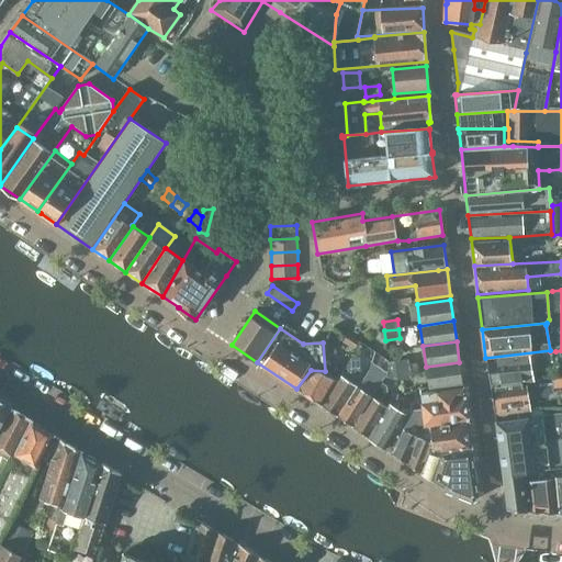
[(550,351),(550,350),(485,358),(490,384),(532,381),(531,369),(558,367),(555,351),(550,351)]
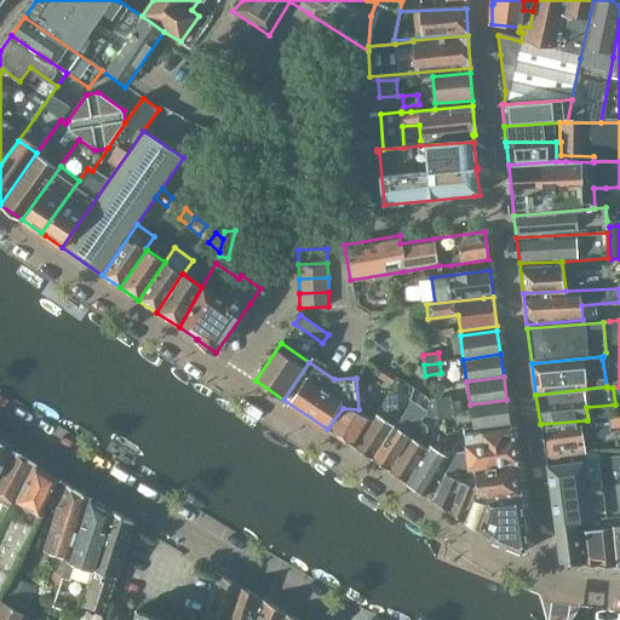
[(378,411),(392,411),(400,409),(397,396),(391,392),(378,411)]
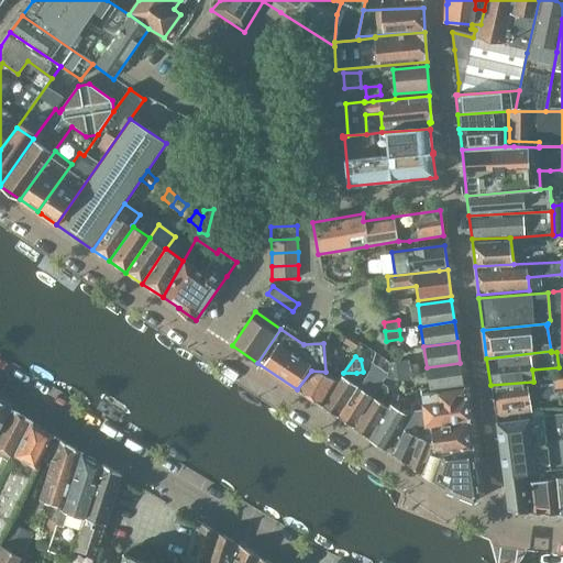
[(331,368),(333,363),(324,359),(326,372),(311,371),(297,389),(321,406),(342,376),(331,368)]
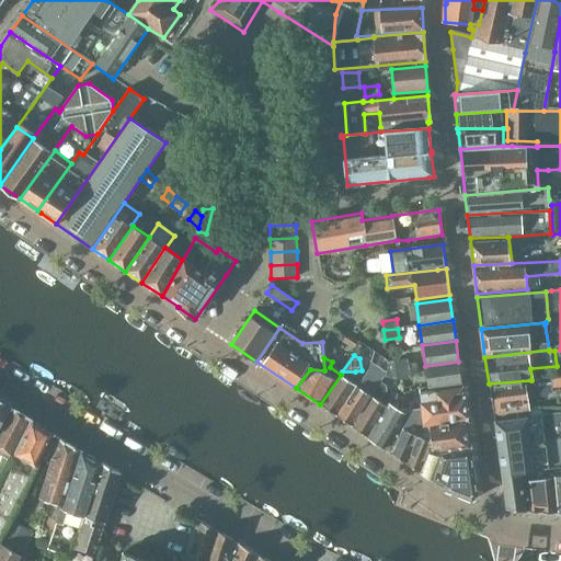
[(395,362),(396,370),(410,368),(409,359),(395,362)]
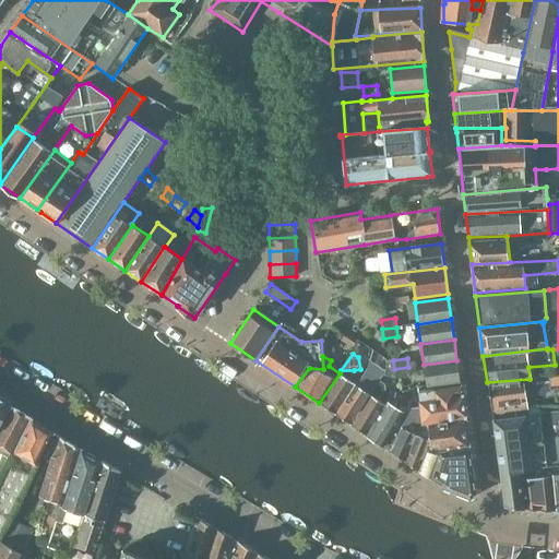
[(352,426),(370,395),(385,371),(370,360),(367,369),(356,385),(336,415),(352,426)]
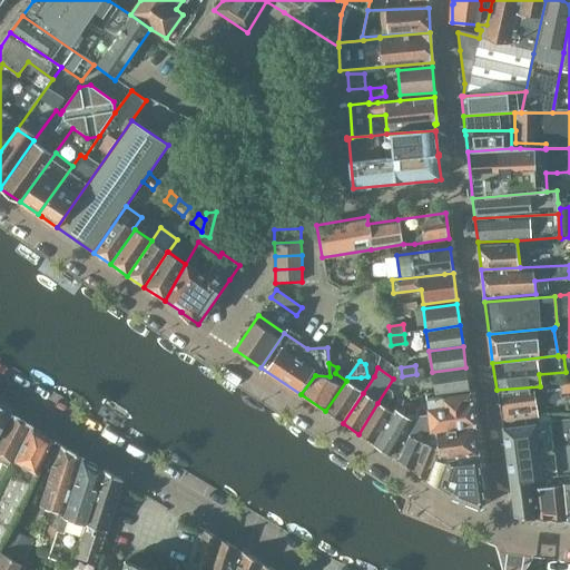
[(465,367),(432,372),(434,394),(469,390),(465,367)]
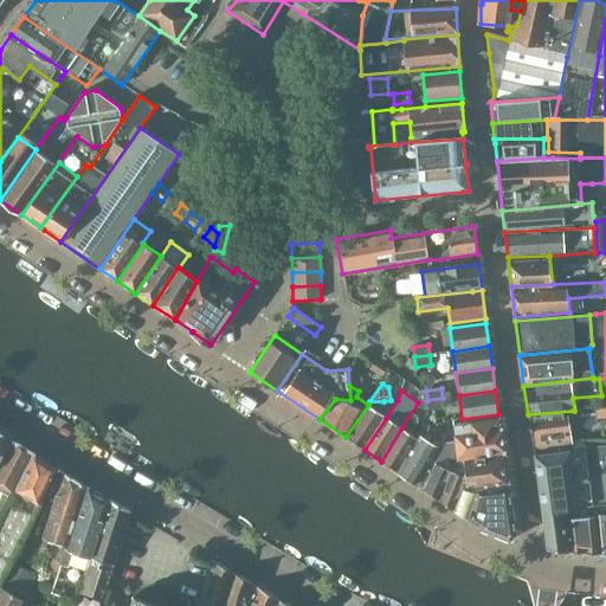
[(443,398),(427,400),(429,411),(444,408),(443,398)]
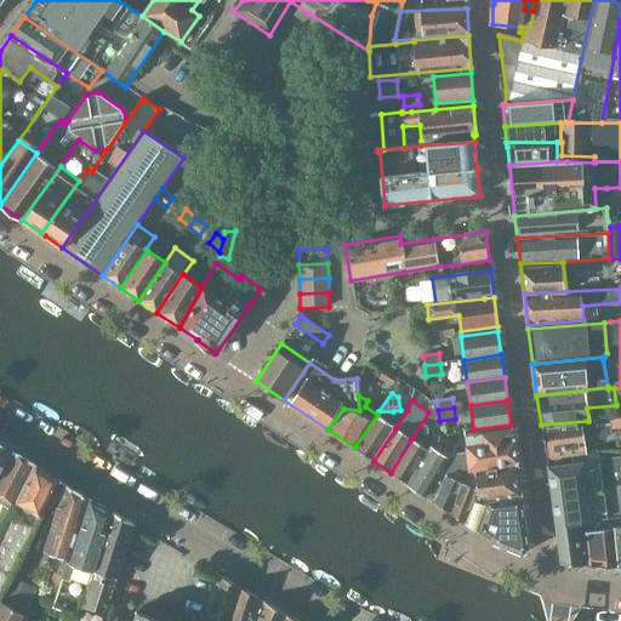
[(393,415),(393,411),(379,411),(377,415),(354,448),(374,461),(396,428),(387,422),(393,415)]
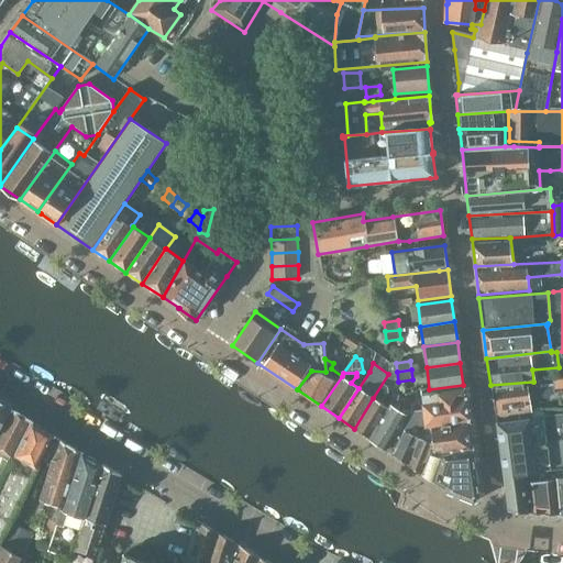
[(533,382),(490,385),(495,417),(530,411),(528,394),(532,393),(533,397),(554,394),(553,381),(533,382)]
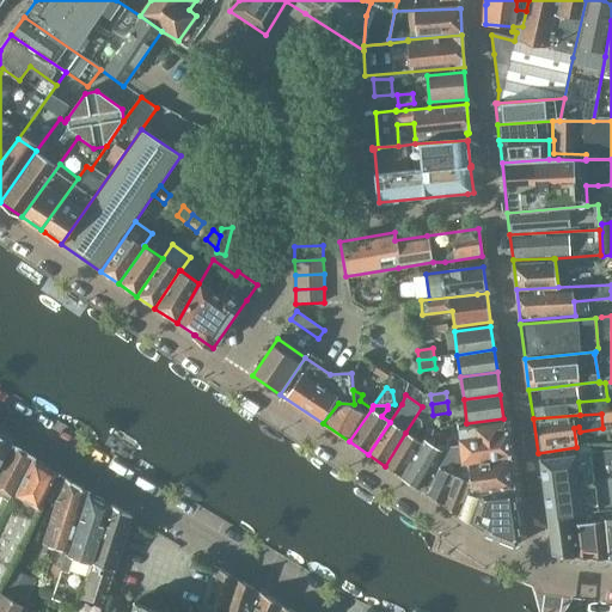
[(509,457),(503,422),(457,430),(461,463),(466,461),(509,457)]
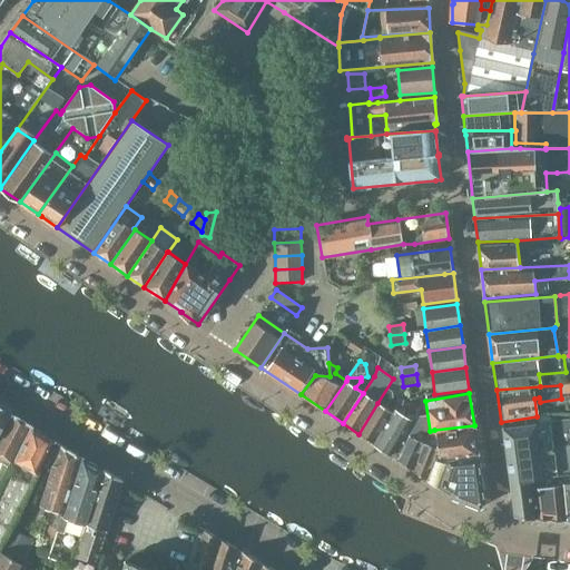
[(428,418),(415,420),(415,424),(412,424),(401,418),(400,402),(395,403),(393,403),(394,413),(374,445),(399,462),(411,434),(425,432),(430,431),(428,418)]
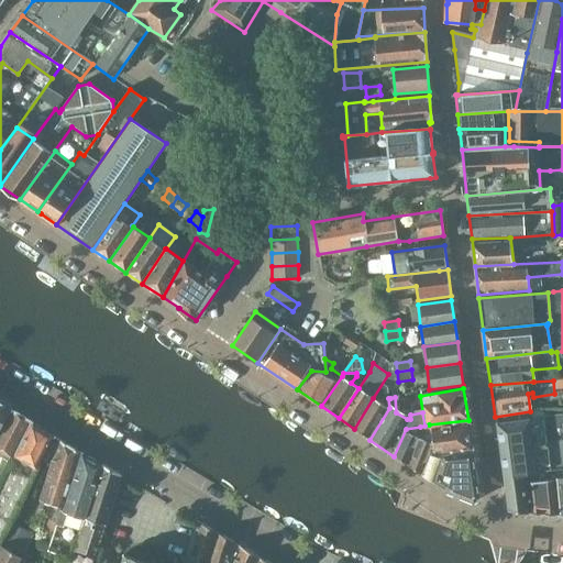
[(389,408),(373,398),(354,429),(370,440),(389,408)]
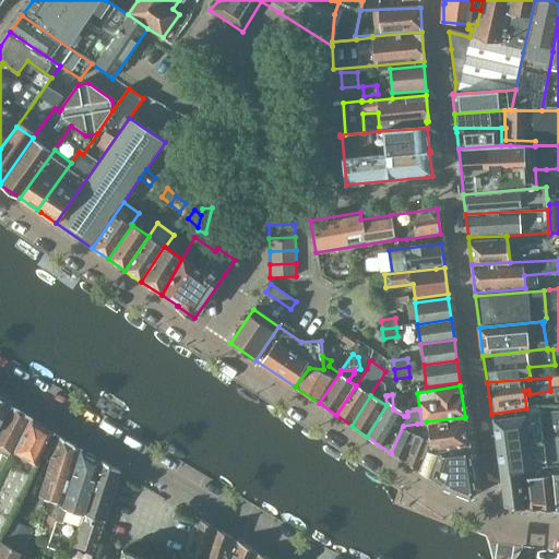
[(0,435),(13,408),(0,399),(0,435)]
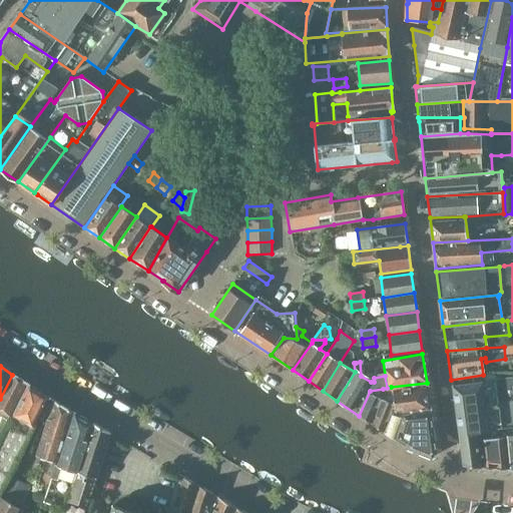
[(28,385),(12,375),(0,399),(0,431),(4,433),(28,385)]
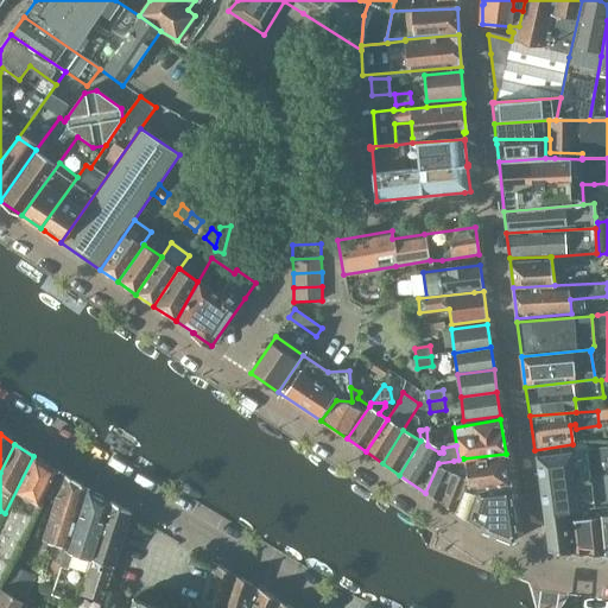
[(544,513),(571,511),(601,511),(607,511),(607,510),(607,448),(605,448),(588,450),(536,457),(544,513)]
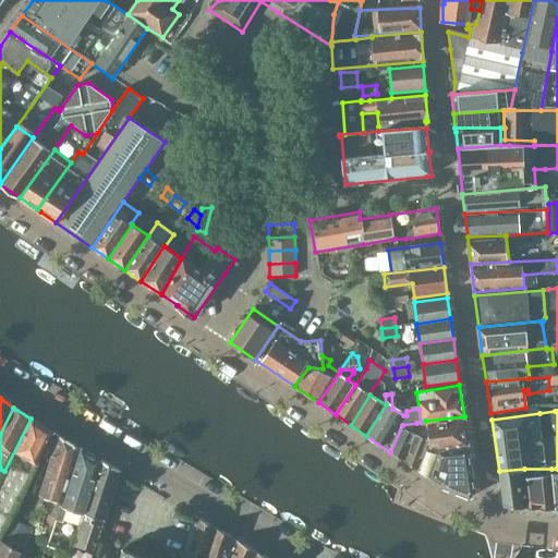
[(469,447),(464,416),(425,421),(428,440),(419,471),(429,478),(438,451),(469,447)]
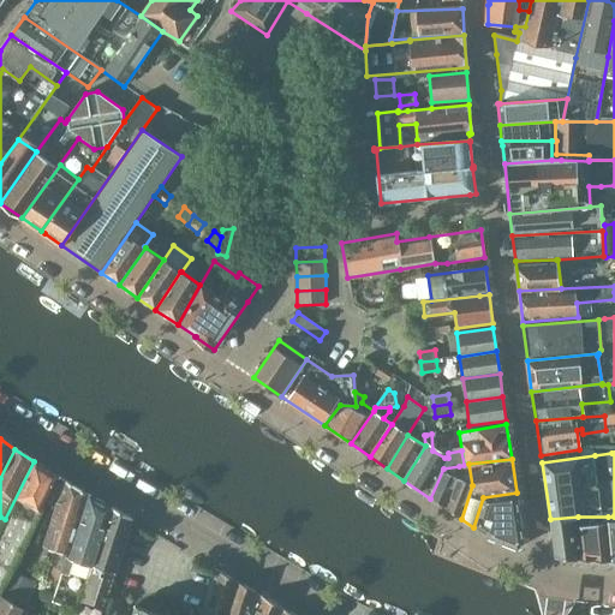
[(0,591),(11,571),(46,502),(59,476),(58,476),(34,461),(5,519),(0,526),(0,591)]
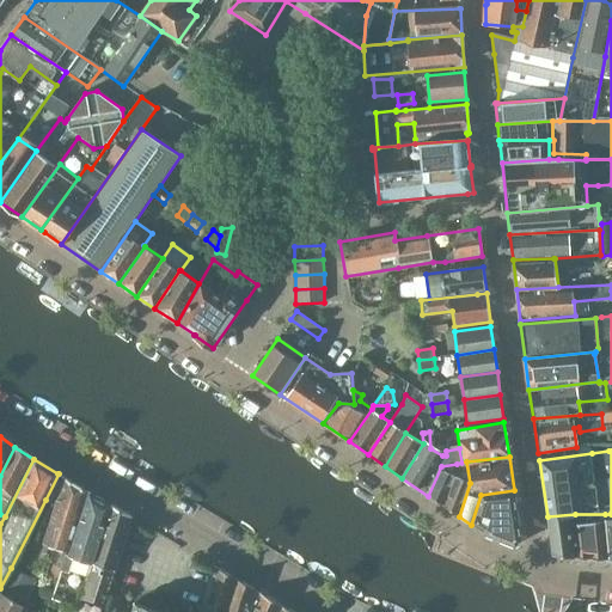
[(470,483),(466,461),(457,464),(442,506),(459,516),(470,483)]
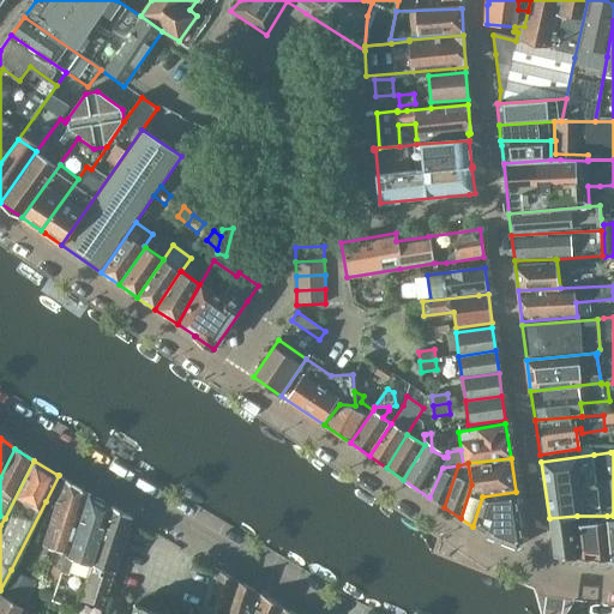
[(444,507),(458,465),(443,468),(429,498),(444,507)]
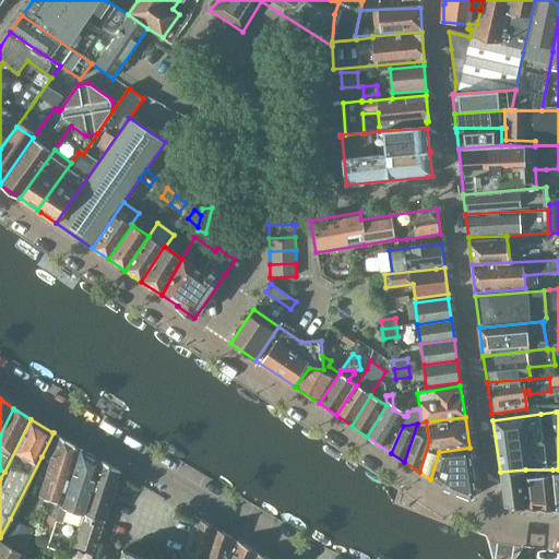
[(54,432),(42,456),(51,461),(60,437),(54,432)]
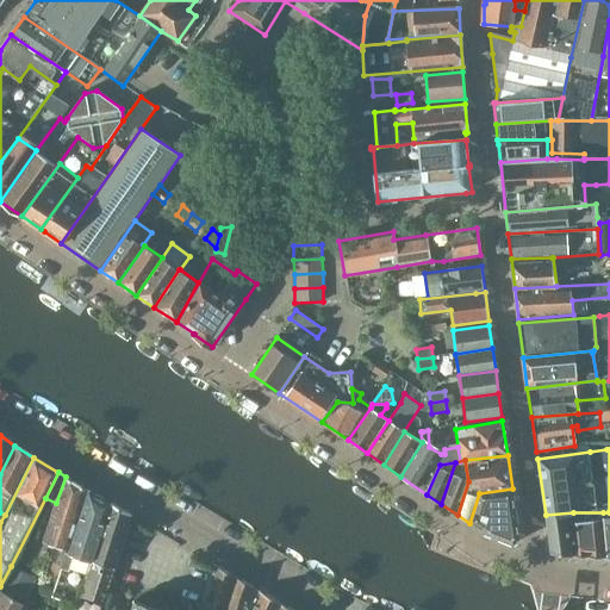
[(88,491),(66,477),(56,503),(44,542),(61,548),(55,566),(64,570),(70,552),(88,491)]
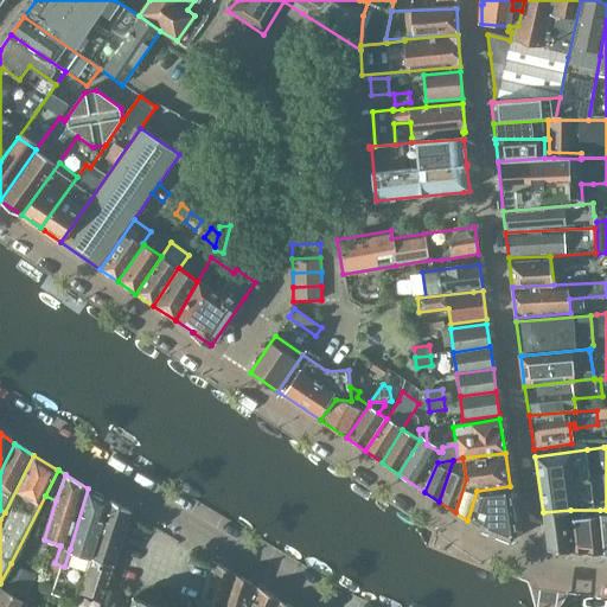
[(517,537),(510,486),(477,491),(467,521),(492,537),(512,542),(517,537)]
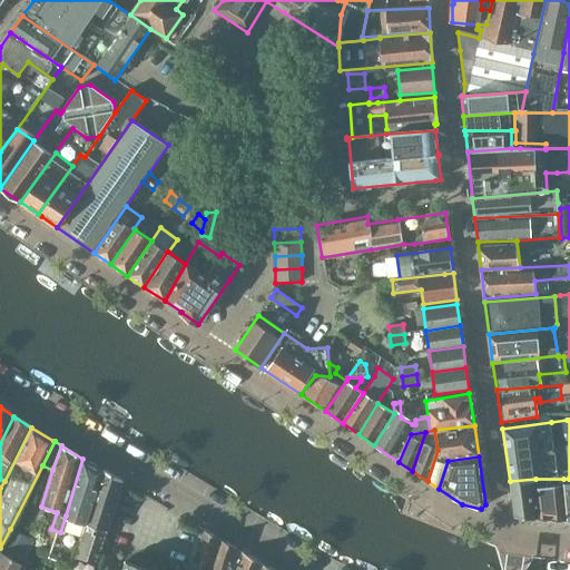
[(86,522),(102,471),(82,459),(66,516),(86,522)]
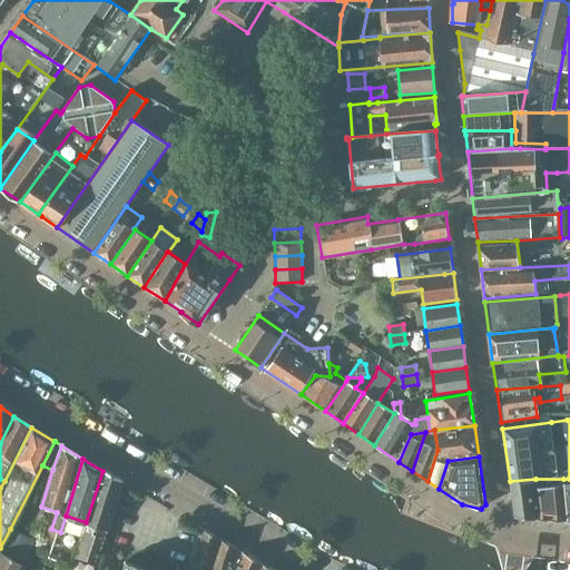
[(121,481),(102,471),(86,522),(76,556),(86,559),(94,533),(90,533),(92,526),(105,529),(121,481)]
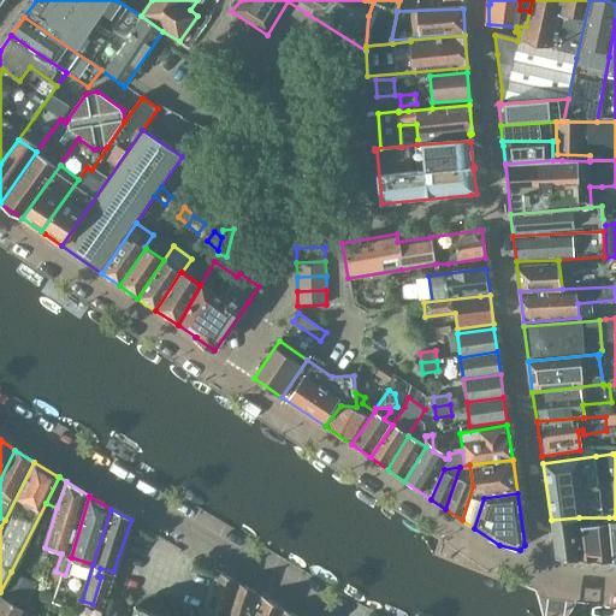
[(579,561),(579,517),(551,520),(556,555),(562,560),(579,561)]
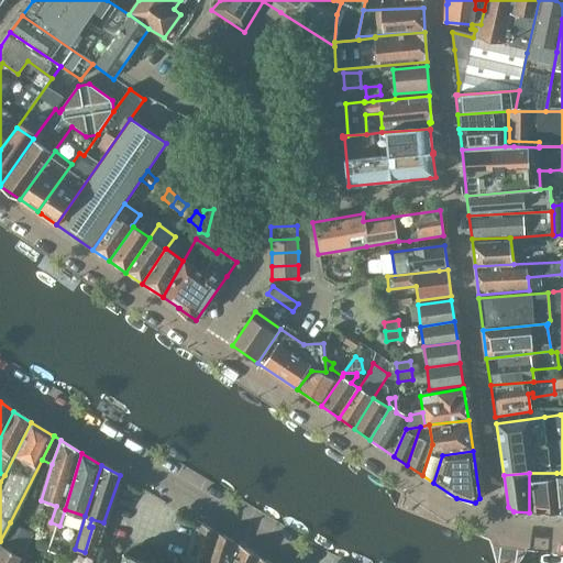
[(542,514),(558,516),(556,473),(529,473),(529,512),(542,514)]
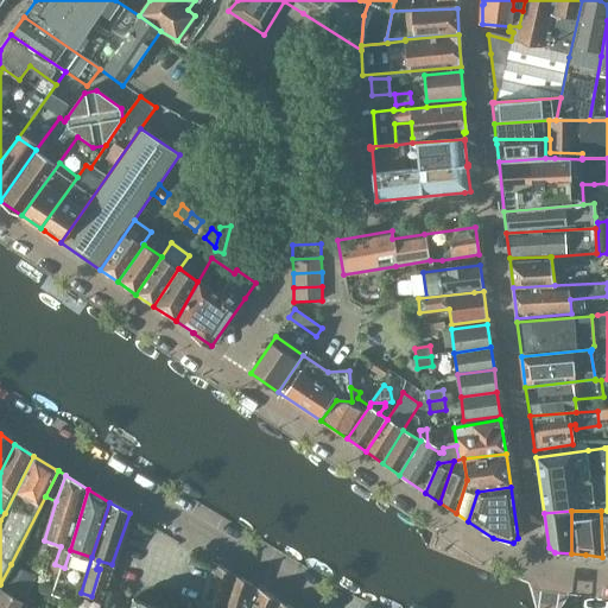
[(0,607),(35,607),(24,602),(29,594),(36,578),(32,577),(23,572),(11,564),(0,584),(0,607)]
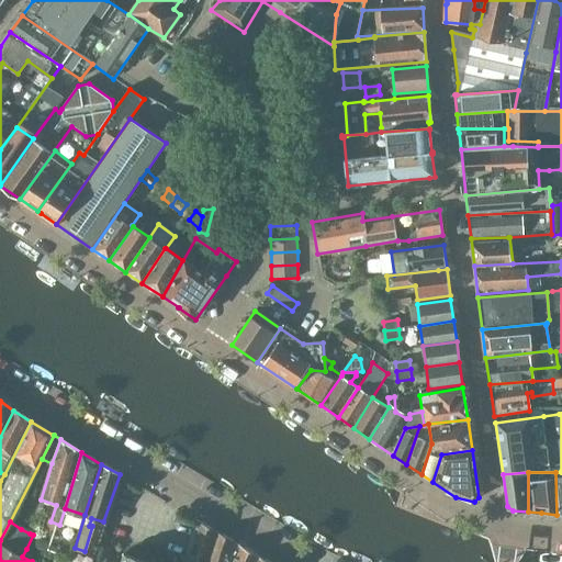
[(206,561),(216,531),(199,521),(194,538),(186,561),(206,561)]
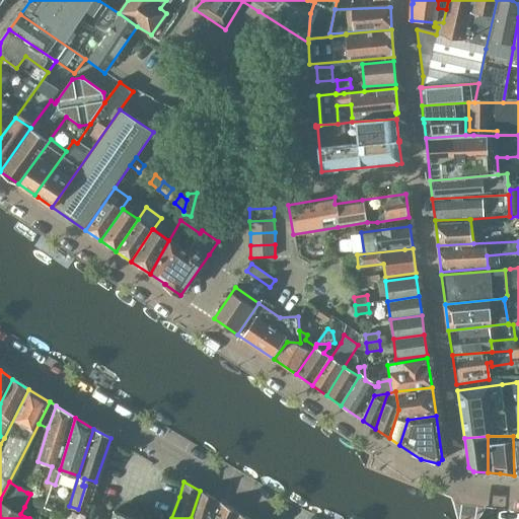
[(217,501),(200,491),(191,518),(211,518),(213,514),(217,501)]
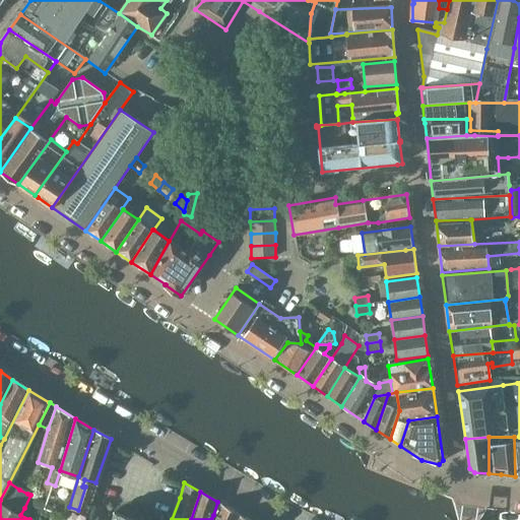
[(236,519),(239,514),(222,505),(218,516),(213,515),(211,519),(236,519)]
